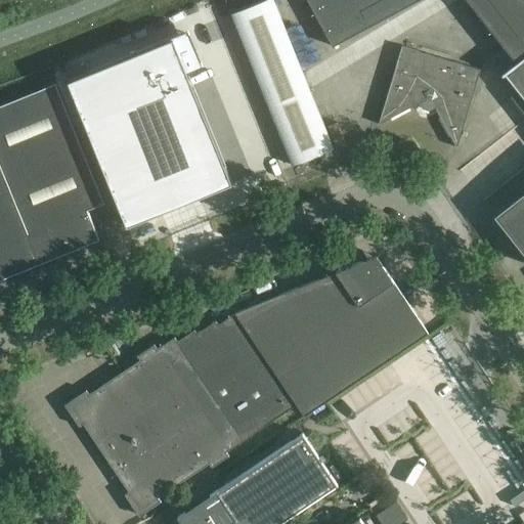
[(263,0),(230,13),(292,166),(333,148),(272,0),(263,0)]
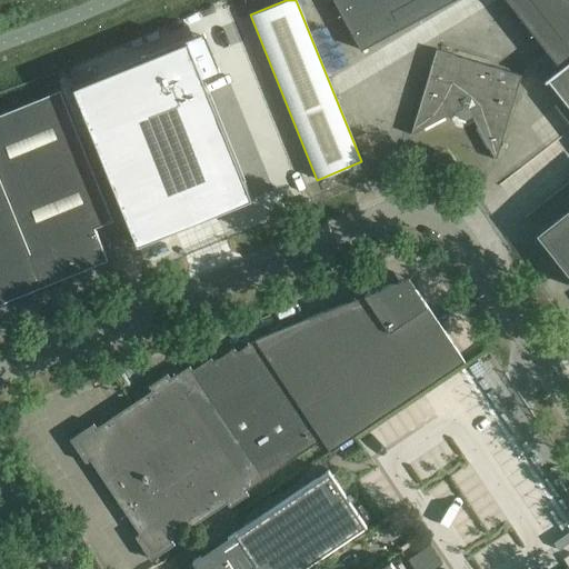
[(568,0),(333,0),(360,50),(453,0),(508,0),(561,67),(545,80),(546,82),(548,80),(568,106),(568,216),(545,236),(568,266),(568,0)]
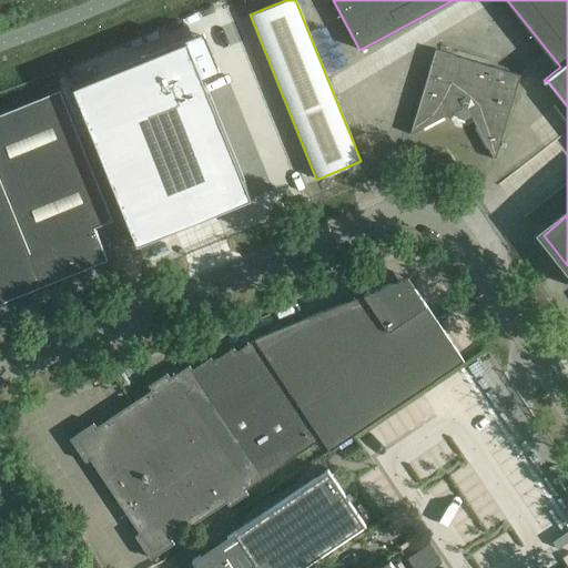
[(137,246),(252,200),(219,118),(201,75),(214,70),(201,37),(149,58),(145,59),(144,57),(140,58),(141,60),(97,79),(97,78),(72,88),(137,246)]
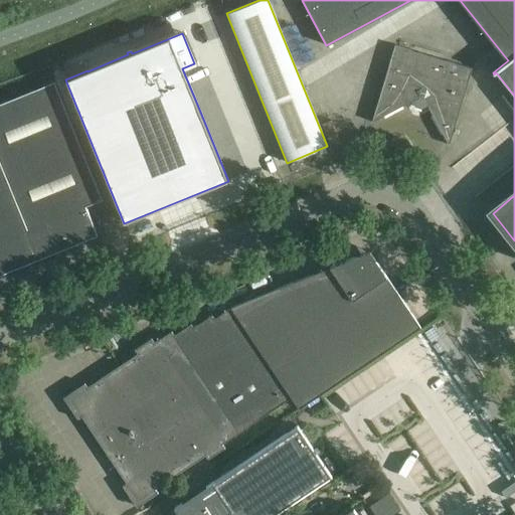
[(472,66),(395,44),(372,123),(411,102),(414,108),(421,109),(427,106),(449,146),(472,66)]
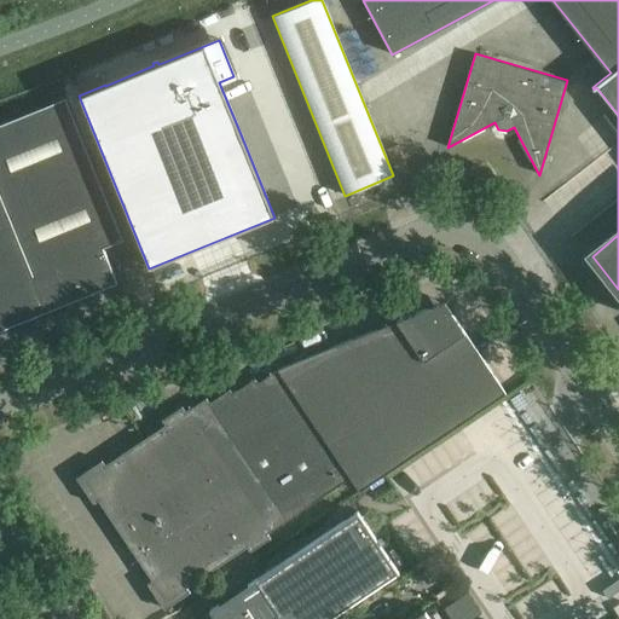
[(0,330),(47,312),(64,305),(117,284),(108,261),(102,247),(122,239),(81,137),(74,121),(65,99),(0,125),(0,330)]
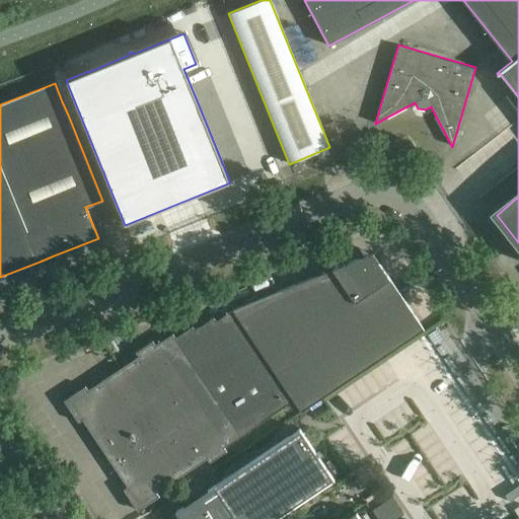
[(356,260),(233,310),(261,352),(291,398),(300,412),(424,329),(385,272),(372,253),(356,260)]
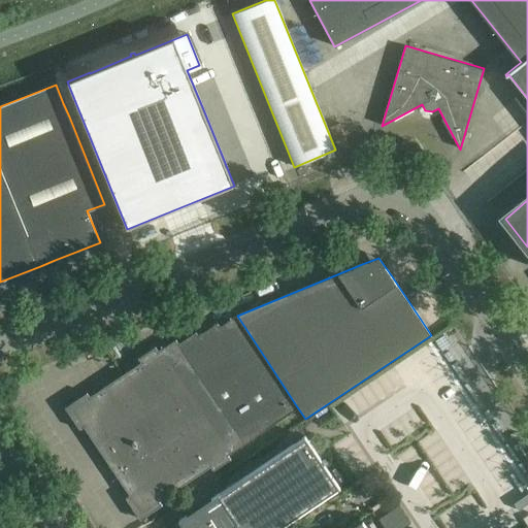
[(196,332),(178,343),(211,393),(243,441),(278,417),(285,413),(296,405),(265,358),(237,316),(220,327),(218,324),(198,336),(196,332)]
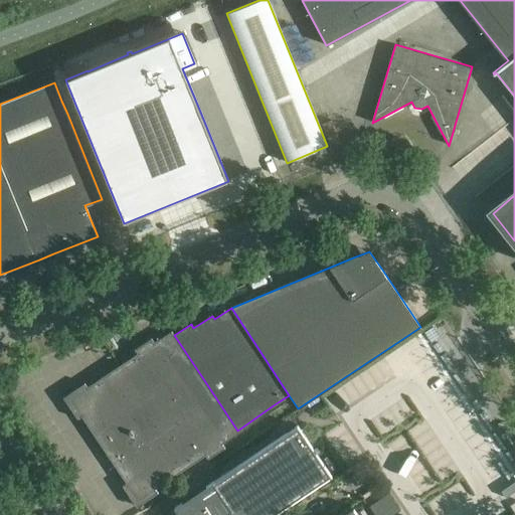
[(84,384),(63,398),(77,419),(81,416),(104,450),(127,484),(122,486),(137,508),(153,497),(158,493),(154,488),(180,470),(198,458),(213,481),(221,477),(208,457),(223,447),(220,442),(237,431),(206,383),(174,335),(171,331),(154,343),(151,339),(135,350),(138,354),(114,370),(104,376),(88,387),(84,384)]
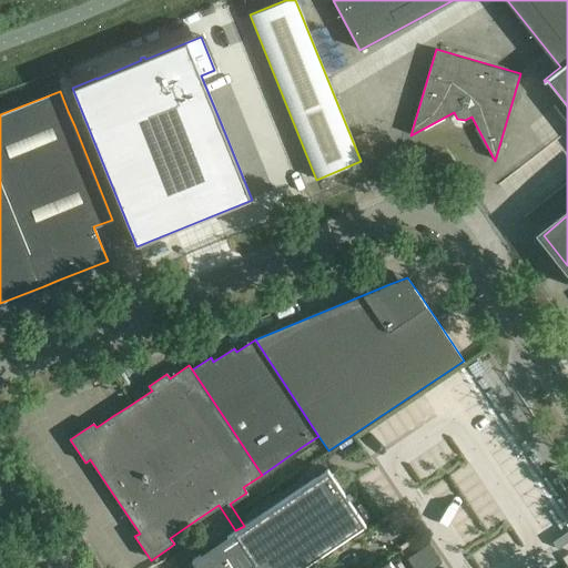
[(193,567),(394,567),(391,563),(381,567),(298,567),(367,523),(331,468),(325,472),(306,444),(300,448),(318,475),(244,526),(235,530),(215,545),(194,559),(193,567)]
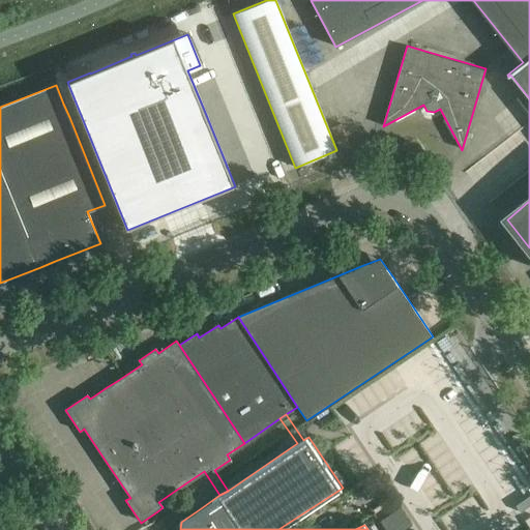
[(529,506),(529,497),(516,506),(521,513),(529,506)]
